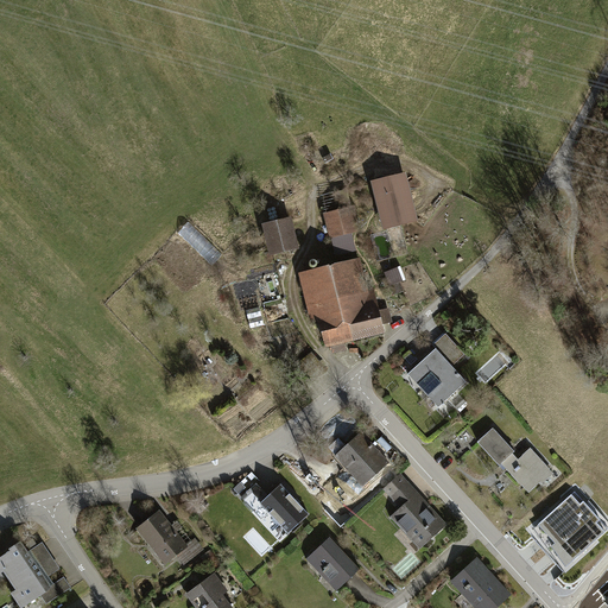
[(418,219),(406,171),(373,179),(385,227),(418,219)]
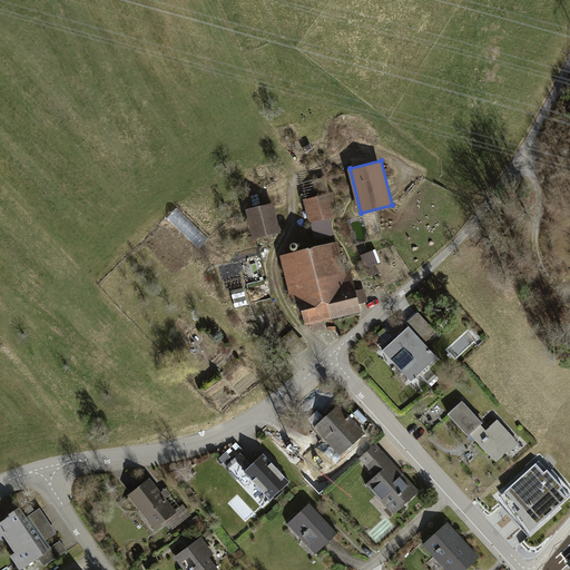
[(310,222),(338,216),(334,193),(328,194),(325,177),(306,180),(311,198),(305,199),(310,222)]
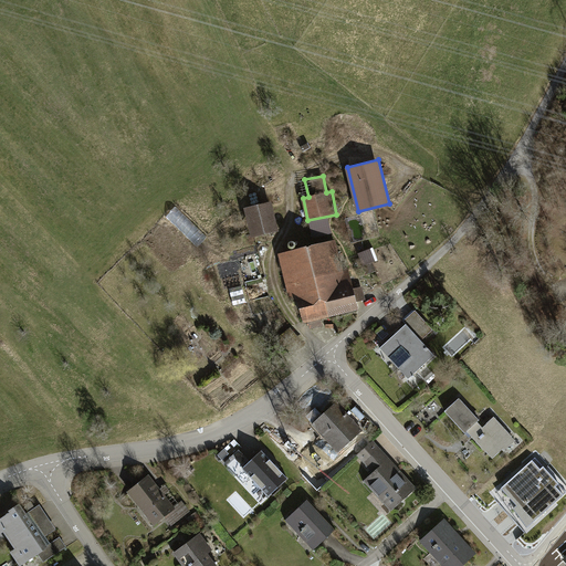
[(280,230),(272,200),(244,207),(252,237),(280,230)]
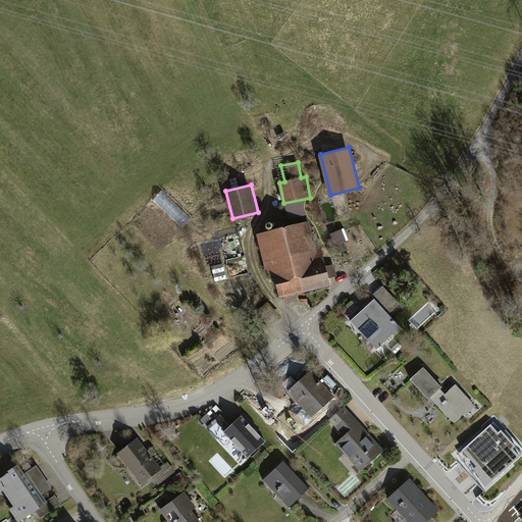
[(521,215),(508,224),(521,247),(521,215)]
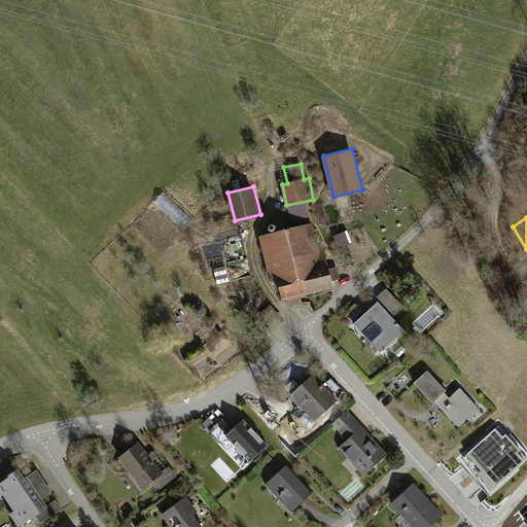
[(313,224),(259,235),(271,288),(281,286),(284,299),(335,288),(326,248),(318,249),(313,224)]
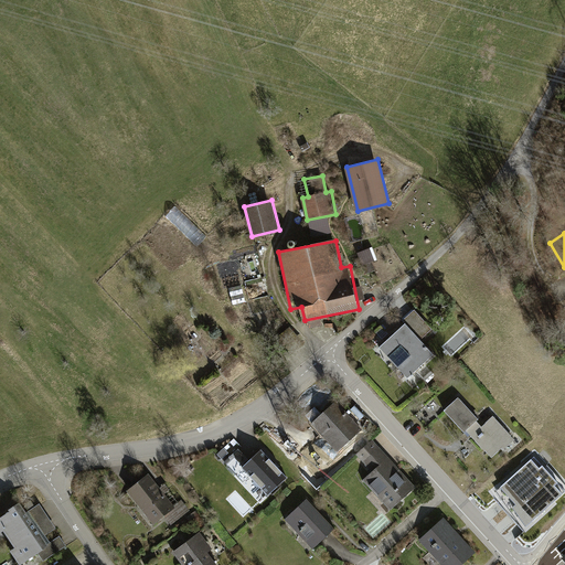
[(371,248),(358,254),(362,266),(376,260),(371,248)]
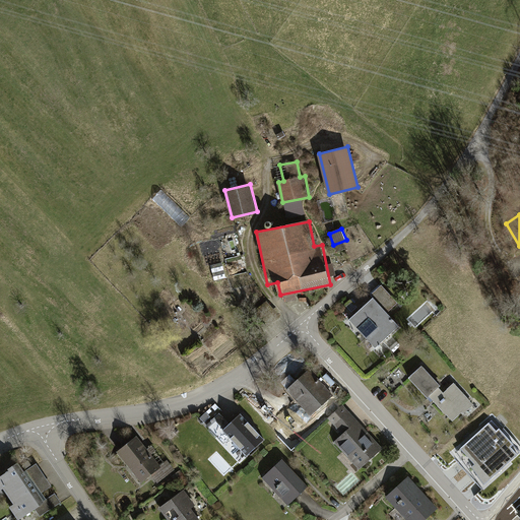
[(350,318),(378,347),(401,326),(389,312),(398,303),(381,284),(371,294),(374,297),(350,318)]
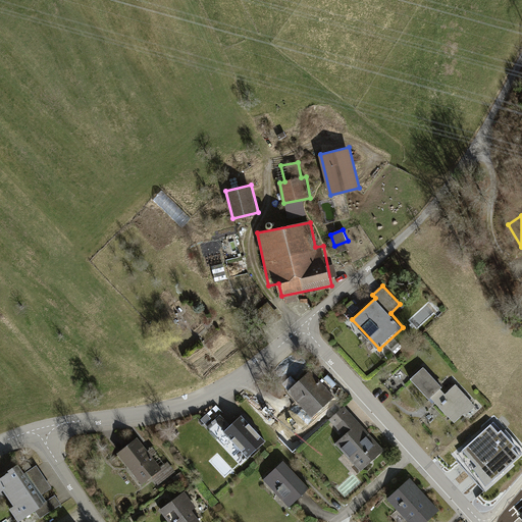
[(455,423),(474,404),(455,384),(446,394),(440,388),(442,385),(424,366),(411,377),(455,423)]
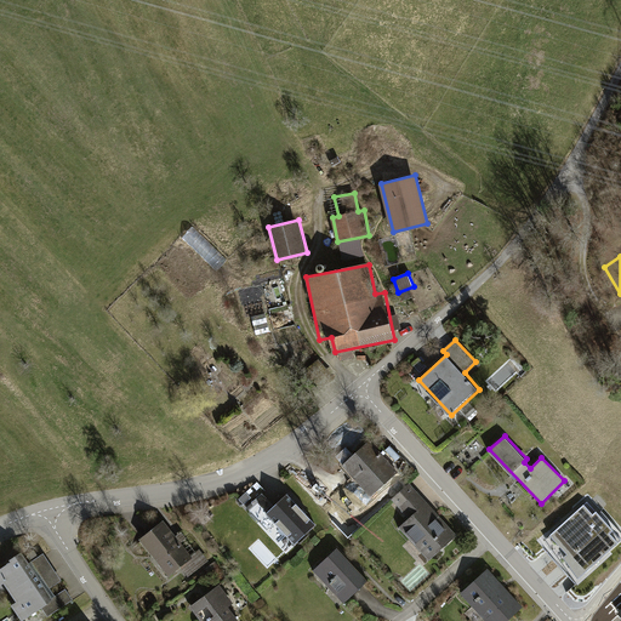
[(370,494),(398,469),(371,438),(342,462),(370,494)]
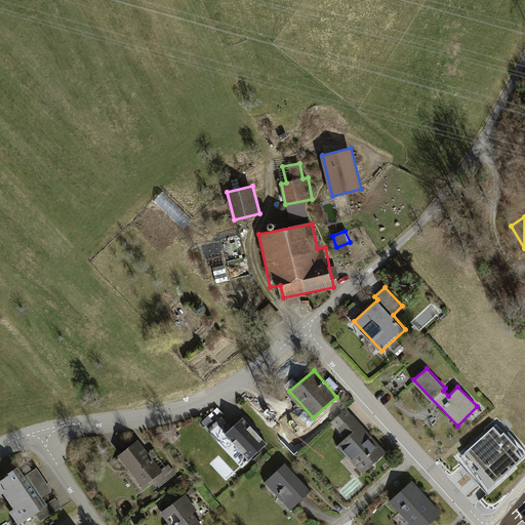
[(387,452),(348,407),(331,421),(346,438),(335,446),(360,475),(387,452)]
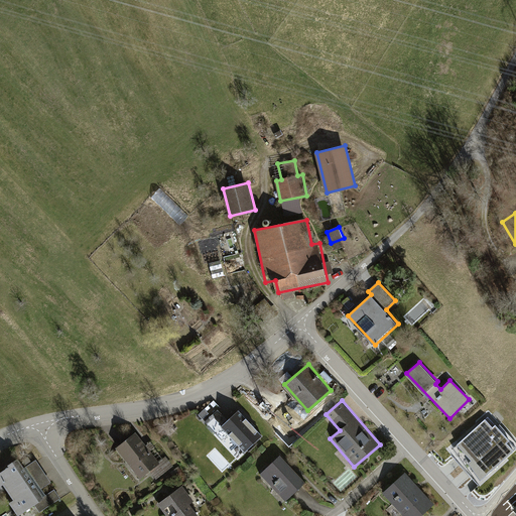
[(264,433),(242,408),(229,420),(219,408),(206,420),(230,447),(236,442),(244,452),(264,433)]
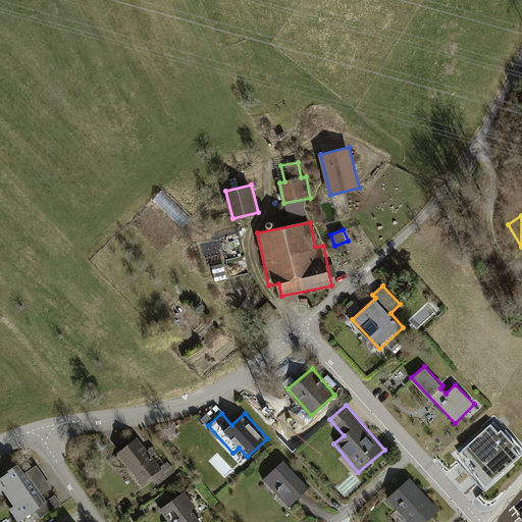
[(521,454),(493,423),(460,454),(486,487),(521,455),(521,454)]
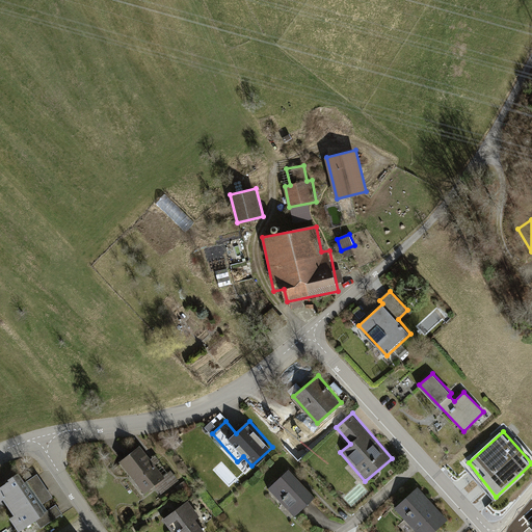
[(163,476),(140,447),(118,463),(141,494),(155,484),(161,494),(179,480),(171,470),(163,476)]
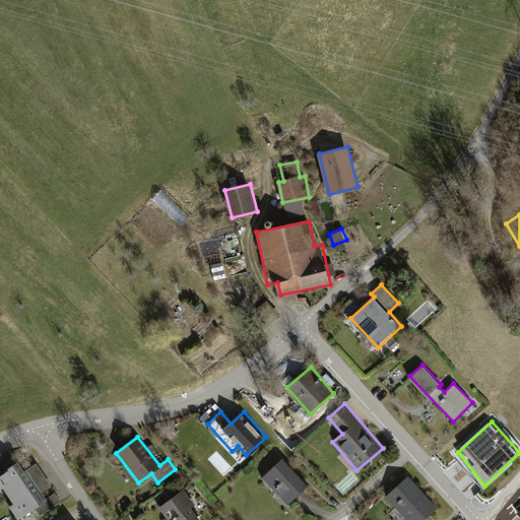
[(40,517),(62,503),(29,455),(0,474),(0,489),(20,519),(35,509),(40,517)]
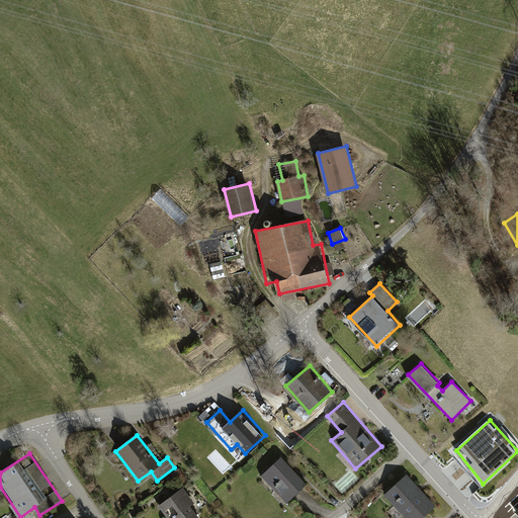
[(285,504),(308,484),(281,455),(259,475),(285,504)]
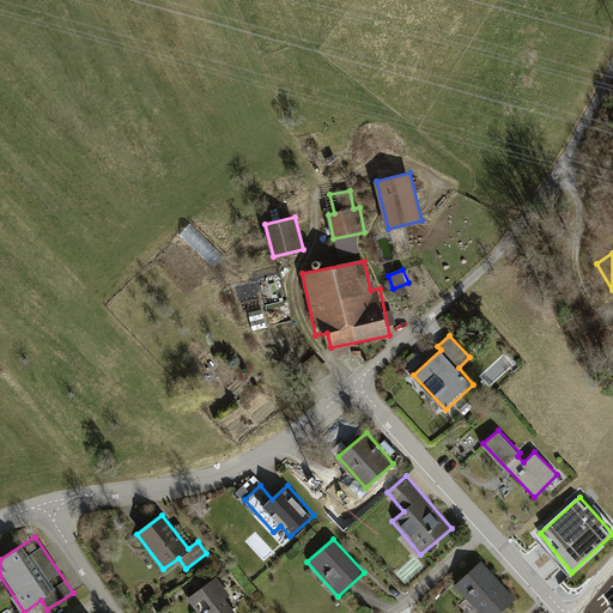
[(456,584),(480,612),(498,612),(515,599),(483,562),(456,584)]
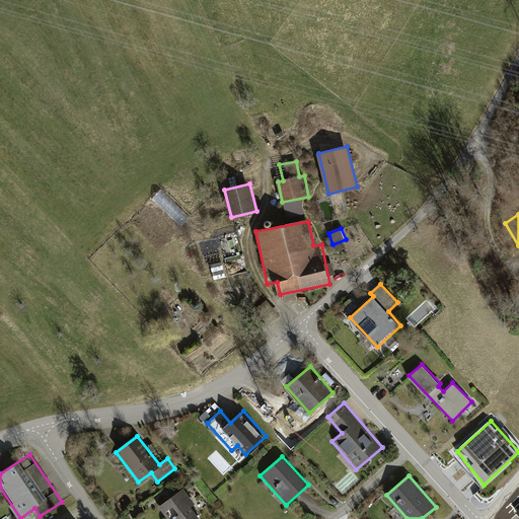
[(196,504),(183,489),(161,507),(170,518),(200,518),(192,508),(196,504)]
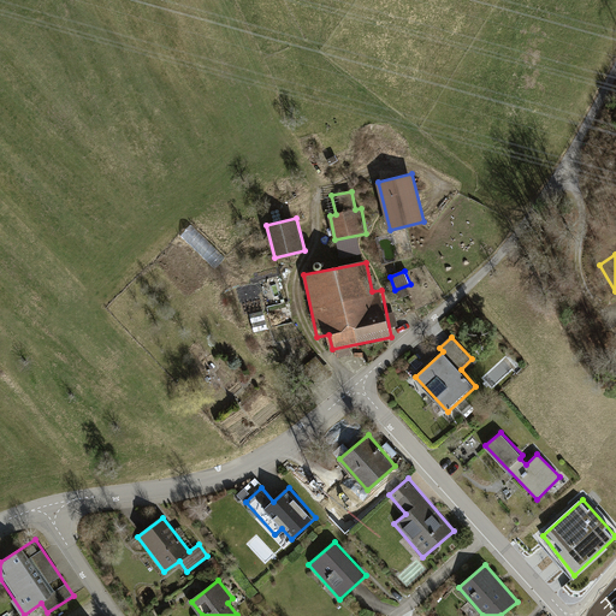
All buildings are outlined.
